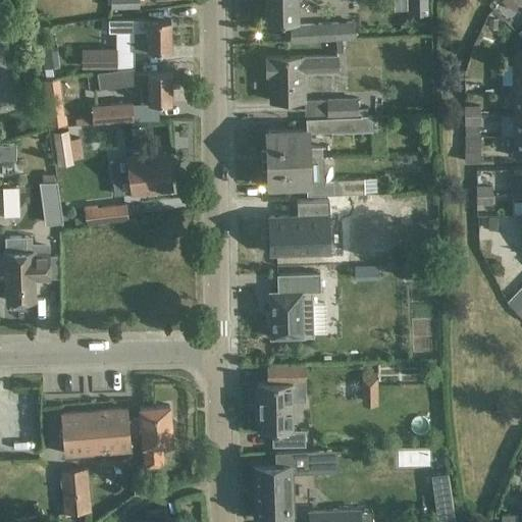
[(264,0),(265,20),(298,19),(297,0),(264,0)]
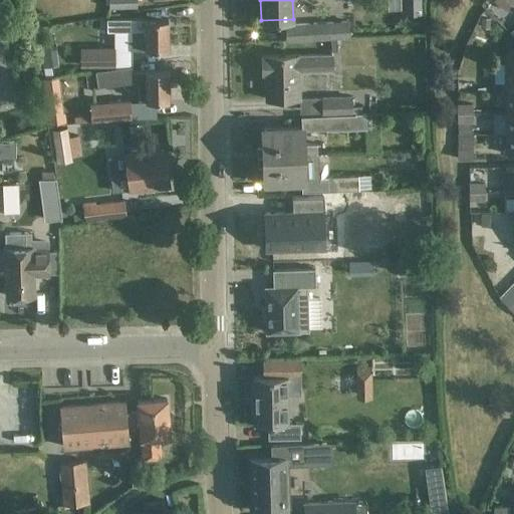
[(421,0),(405,0),(405,13),(422,13),(421,0)]
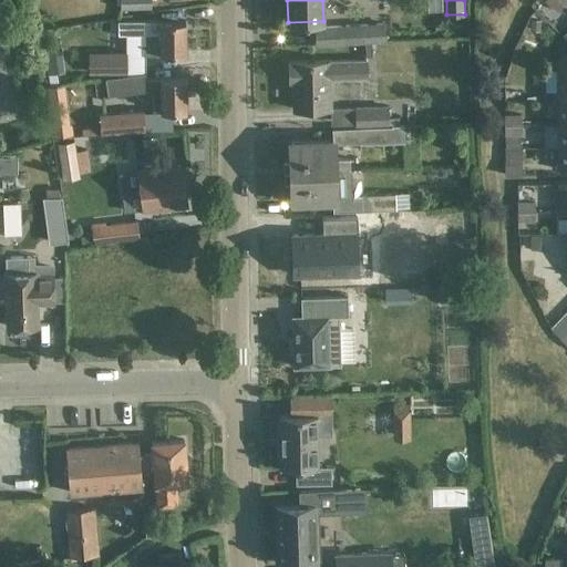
[(547,0),(557,10),(563,4),(558,0),(547,0)]
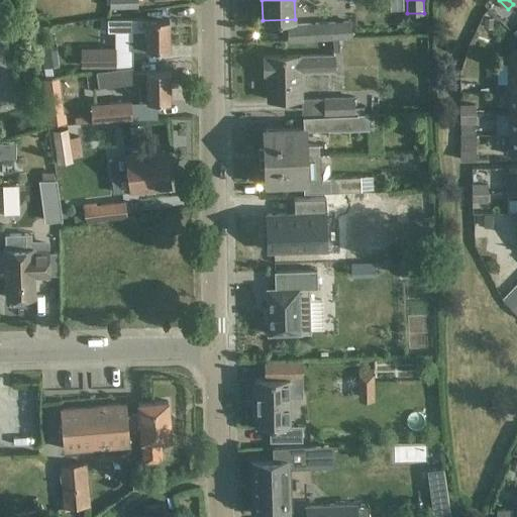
[(483,27),(493,28),(494,18),(484,17),(483,27)]
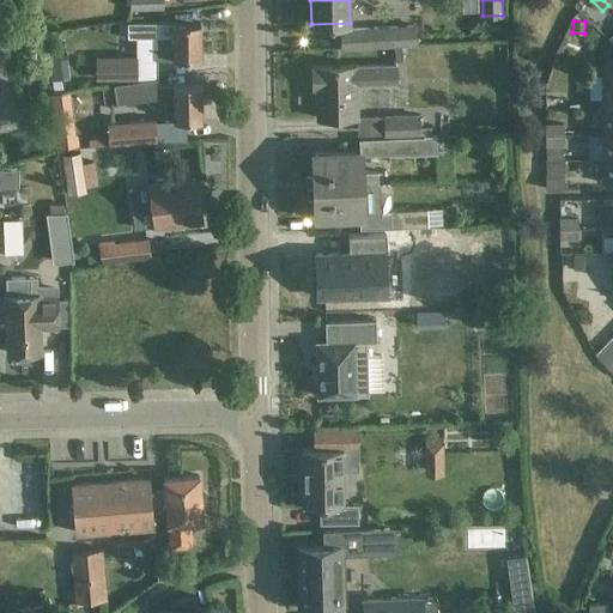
[(156,23),(128,23),(128,37),(153,37),(153,59),(174,59),(176,59),(200,59),(200,23),(176,23),(156,23)]
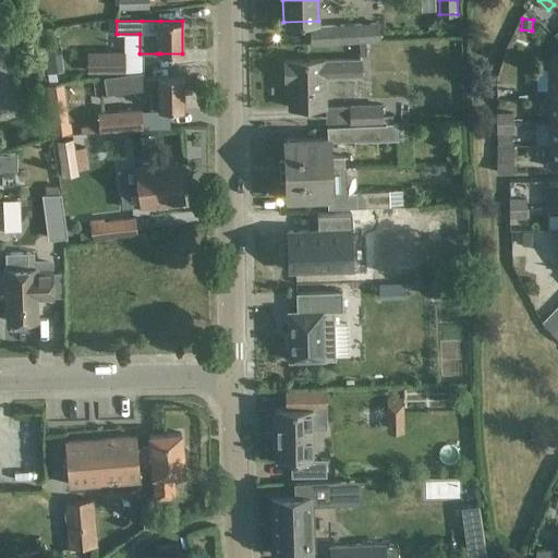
[(378,41),(378,24),(308,28),(310,46),(359,43),(365,43),(378,41)]
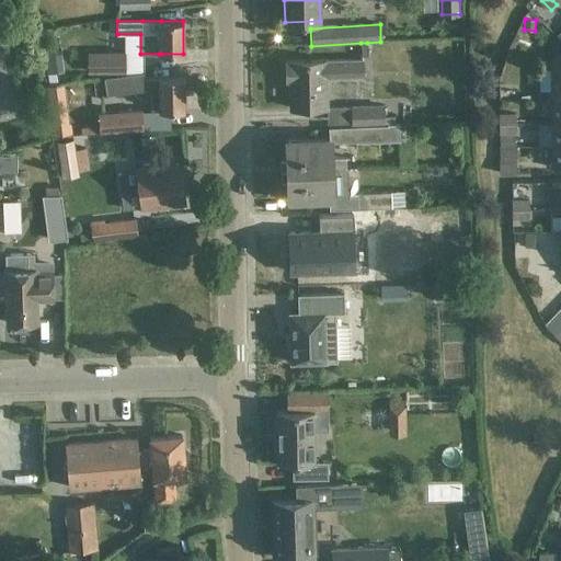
[(560,49),(553,58),(553,90),(547,90),(547,102),(553,102),(553,101),(560,100),(560,49)]
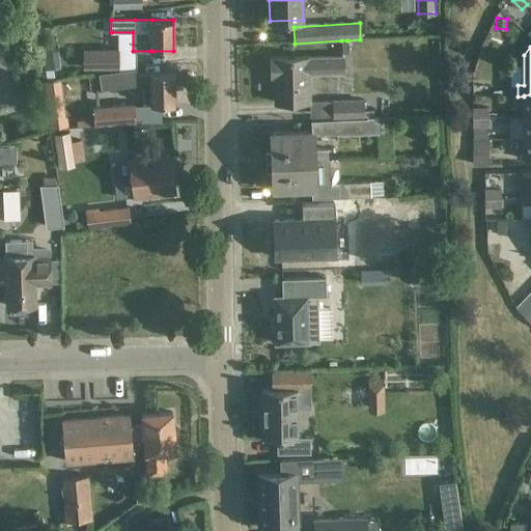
[(118,49),(83,50),(83,70),(119,70),(118,49)]
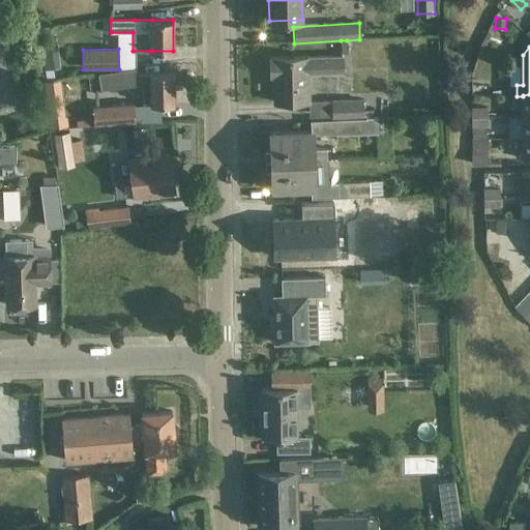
[(57,55),(42,57),(45,68),(58,66),(57,55)]
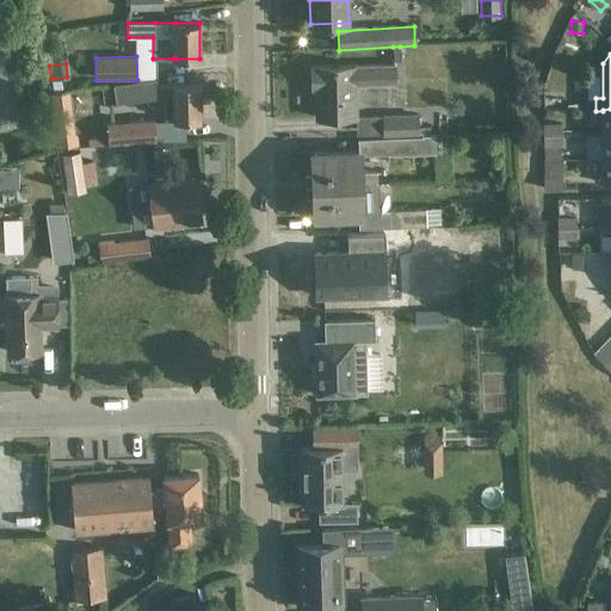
[(316,66),(316,67),(312,67),(312,88),(316,87),(316,118),(356,118),(355,84),(395,84),(395,65),(316,66)]
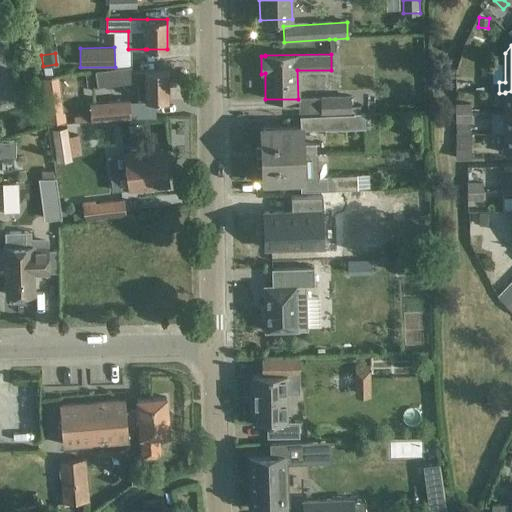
[(132,71),(131,66),(95,70),(97,86),(131,82),(138,82),(138,101),(148,101),(168,101),(168,71),(132,71)]
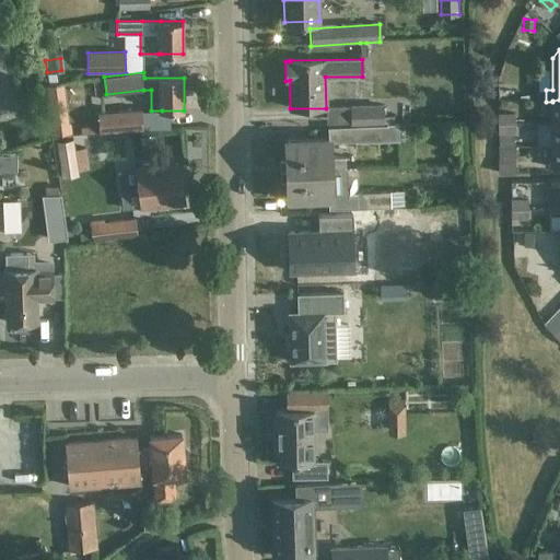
[(18,105),(0,111),(0,125),(22,118),(18,105)]
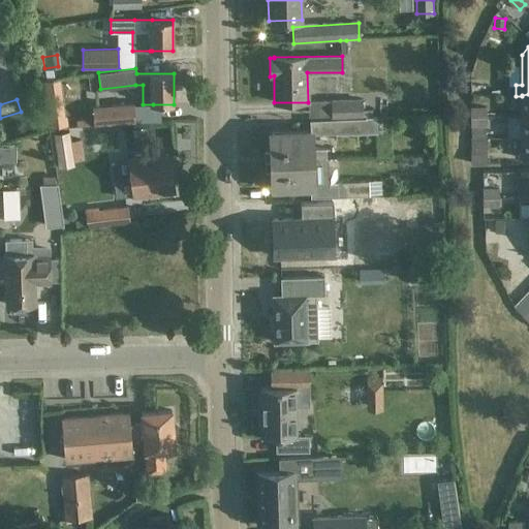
[(333,117),(362,116),(372,116),(372,110),(362,111),(362,100),(333,100),(333,117)]
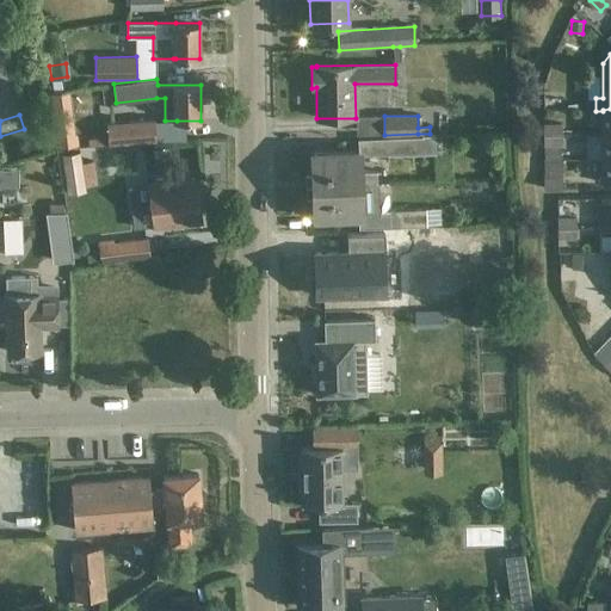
[(155,119),(107,123),(109,146),(110,144),(144,142),(156,141),(155,119)]
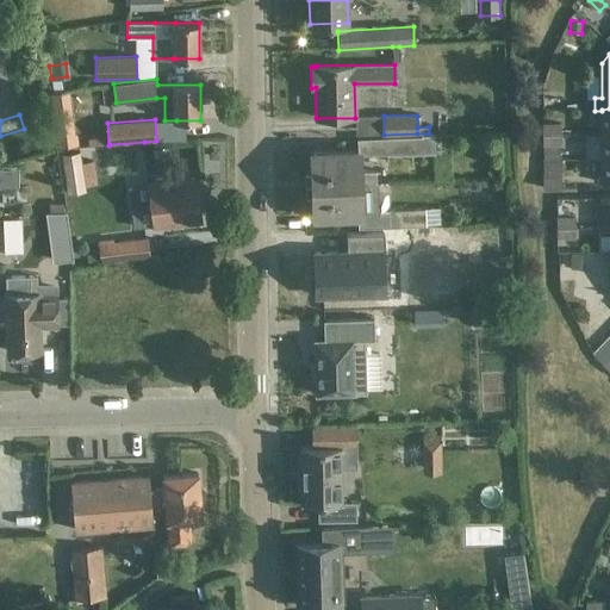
[(561,124),(542,124),(542,134),(561,134),(561,124)]
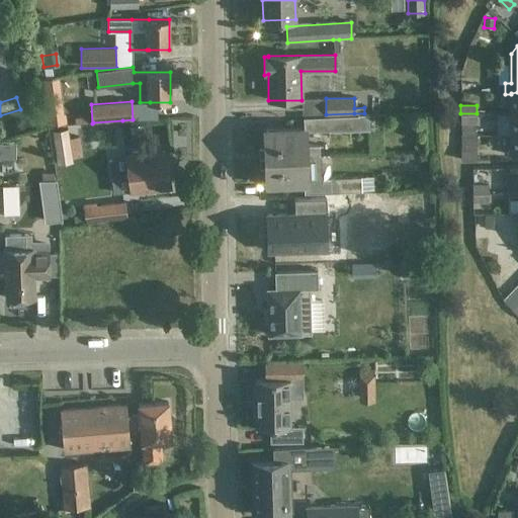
[(63,114),(49,115),(50,121),(50,125),(67,123),(67,118),(66,113),(63,114)]
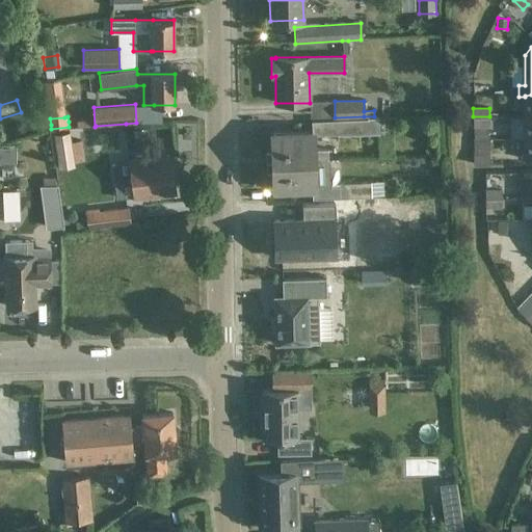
[(489,116),(473,116),(473,126),(489,126),(489,116)]
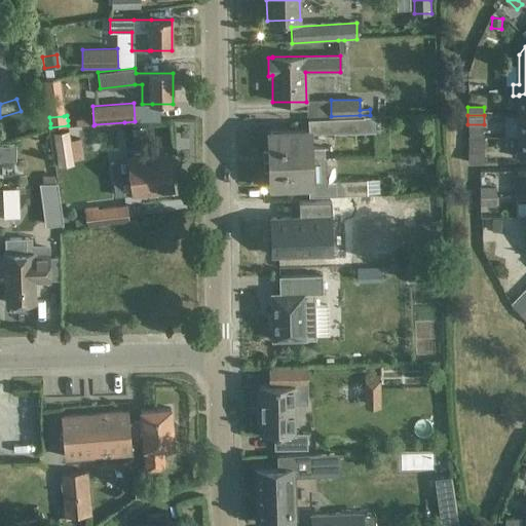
[(374,117),(333,119),(334,133),(334,134),(365,133),(375,132),(374,117)]
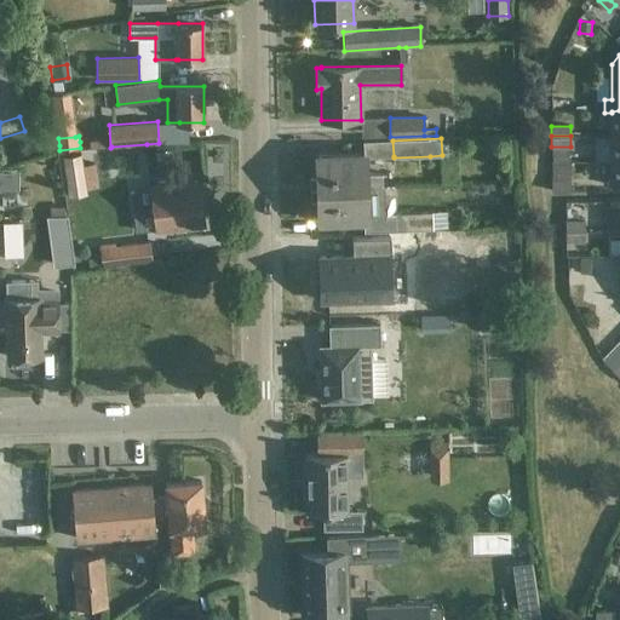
[(64,165),(69,196),(87,194),(81,154),(63,156),(64,165)]
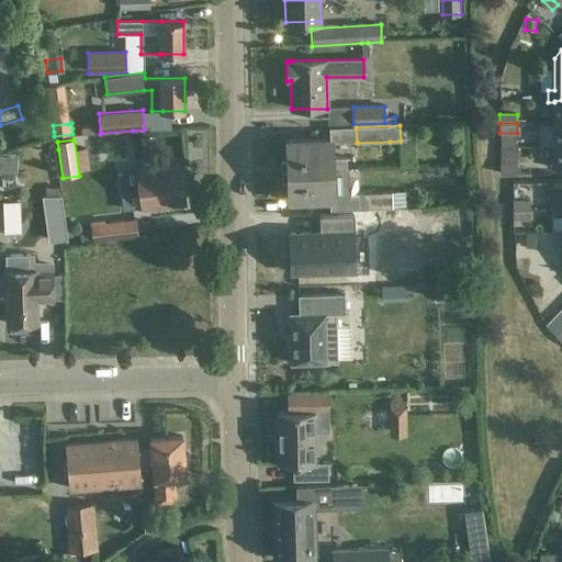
[(332,170),(346,169),(345,157),(330,158),(329,139),(288,141),(289,170),(332,169),(332,170)]
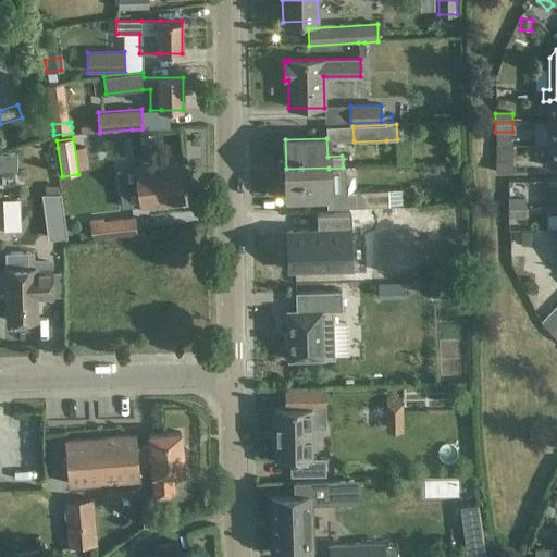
[(512,172),(512,160),(512,146),(496,146),(495,160),(496,172),(512,172)]
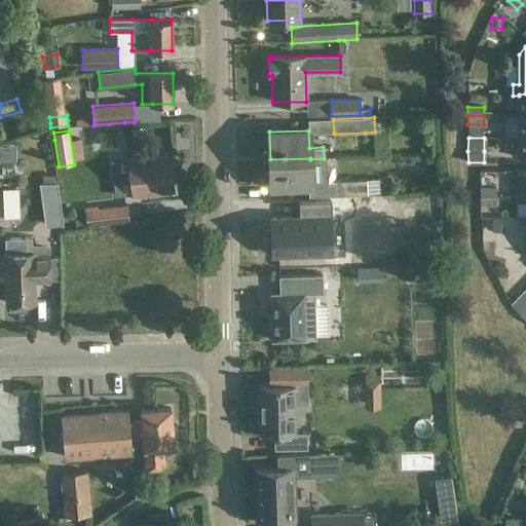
[(168,152),(148,155),(127,157),(133,196),(174,190),(168,152)]
